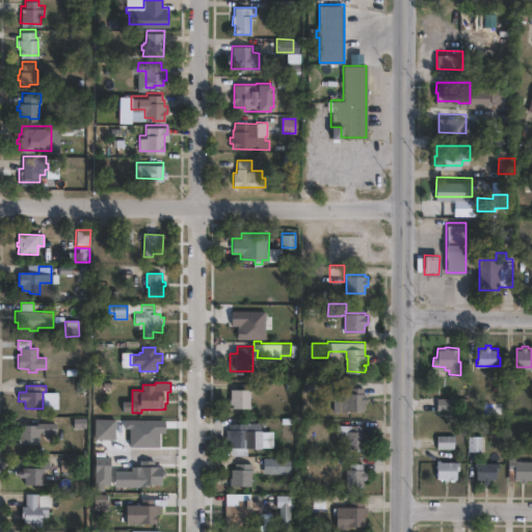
[(364,387),(364,394),(367,394),(367,402),(364,402),(364,411),(334,410),(335,392),(350,393),(350,386),(364,387)]
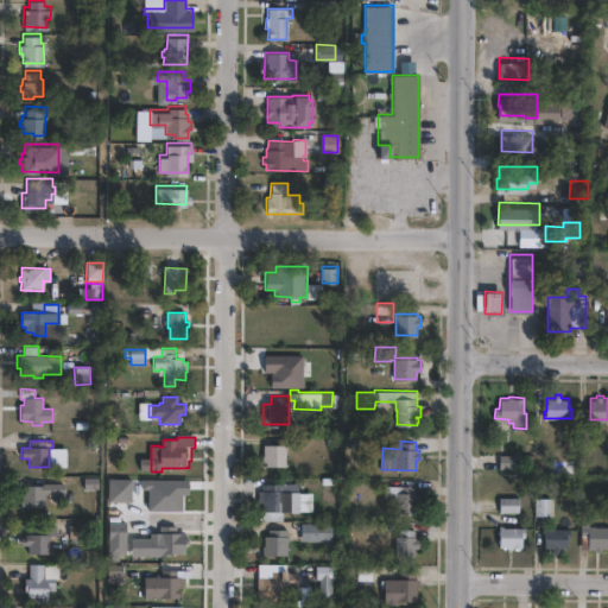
[(285,464),(263,464),(263,444),(285,444),(285,464)]
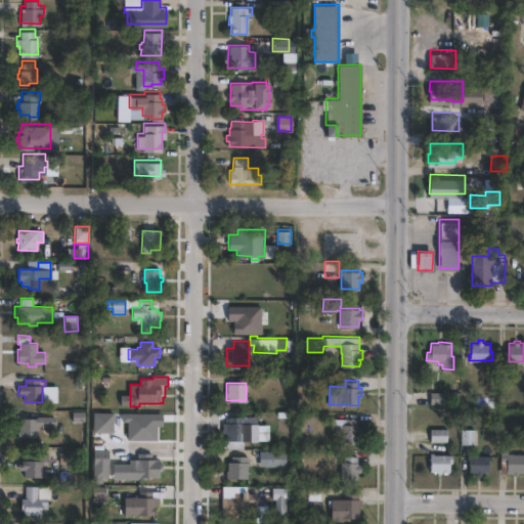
[(450,402),(431,402),(431,391),(450,391),(450,402)]
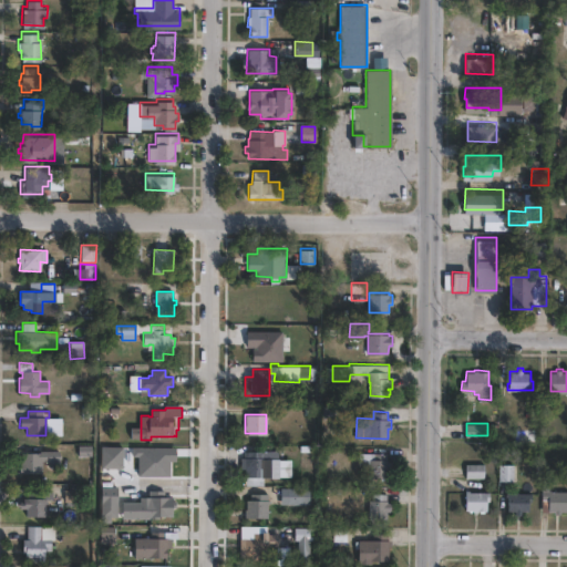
[(172,476),(151,476),(151,447),(173,449),(172,476)]
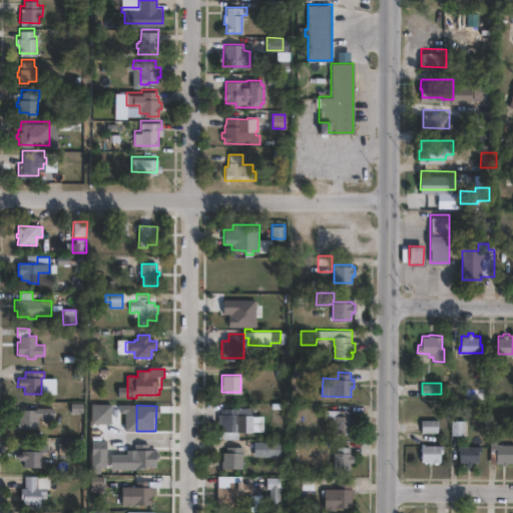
[(252,407),(252,415),(263,415),(263,430),(221,431),(221,423),(217,423),(217,414),(221,414),(221,407),(252,407)]
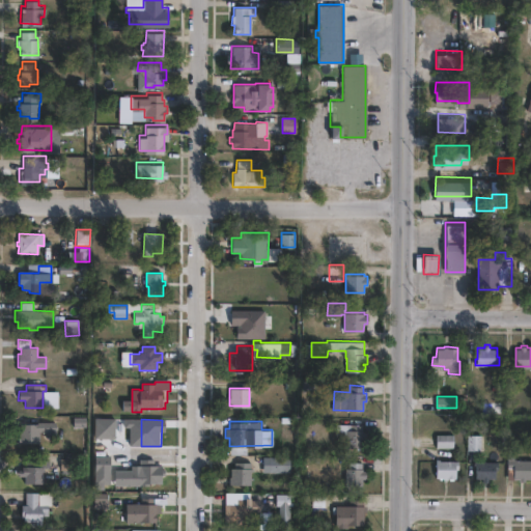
[(55,423),(54,437),(45,437),(45,432),(39,432),(38,444),(19,443),(20,424),(36,424),(36,422),(55,423)]
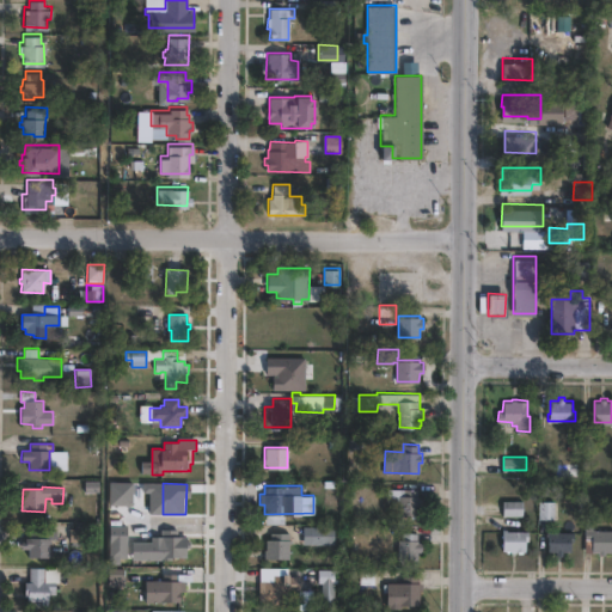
[(423,497),(422,507),(418,507),(417,515),(399,515),(399,501),(390,500),(390,495),(387,495),(387,488),(418,488),(418,497),(423,497)]
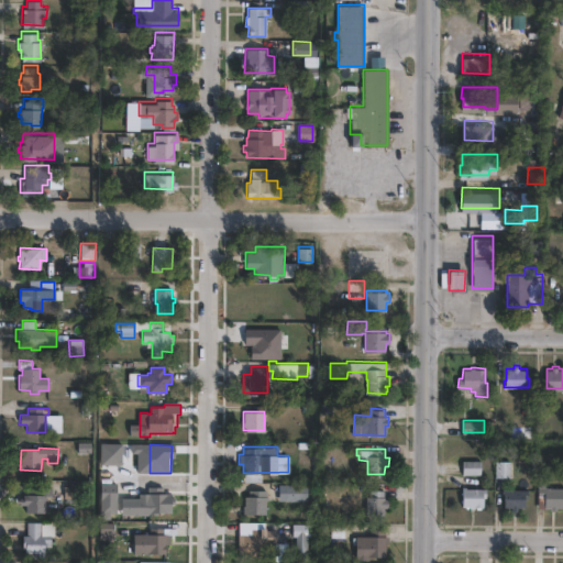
[(481,474),(463,474),(463,460),(481,460),(481,474)]
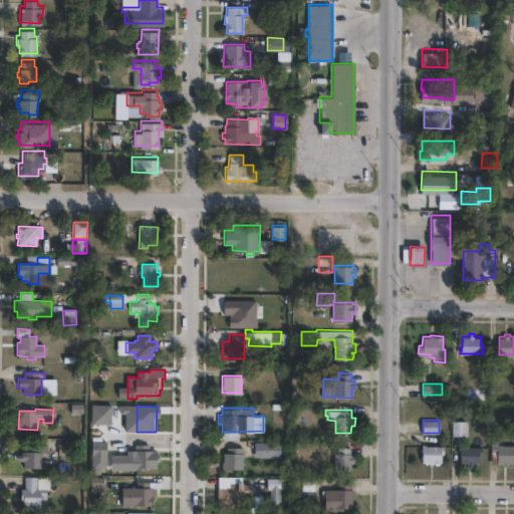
[(467,420),(466,434),(453,434),(453,420),(467,420)]
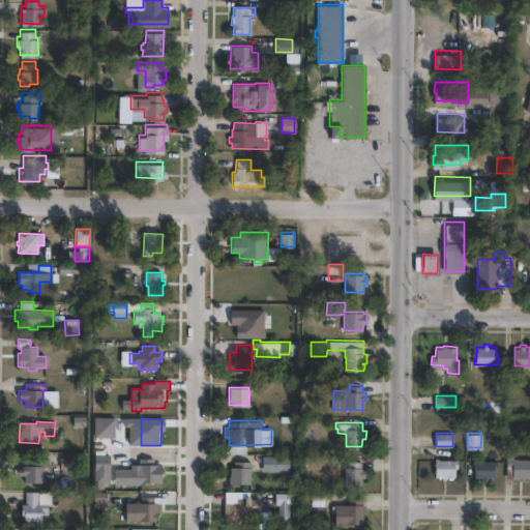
[(513,445),(513,459),(529,459),(529,477),(524,477),(524,479),(521,479),(521,477),(506,477),(506,445),(513,445)]
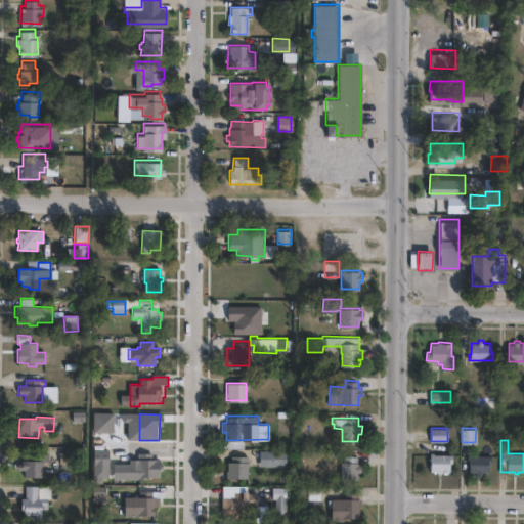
[(453,449),(453,456),(451,456),(450,466),(431,466),(432,447),(435,447),(435,448),(453,449)]
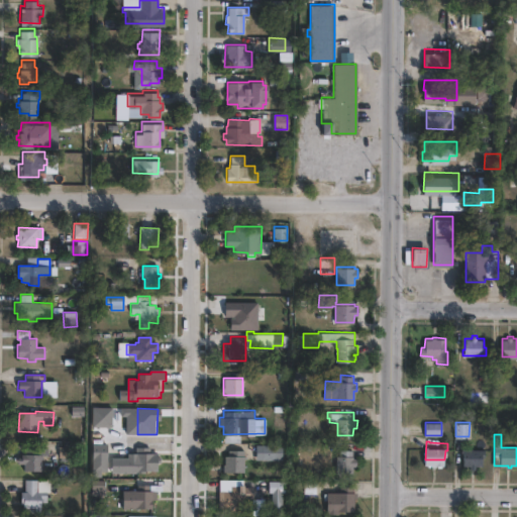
[(93,458),(106,458),(106,444),(93,444),(93,458)]
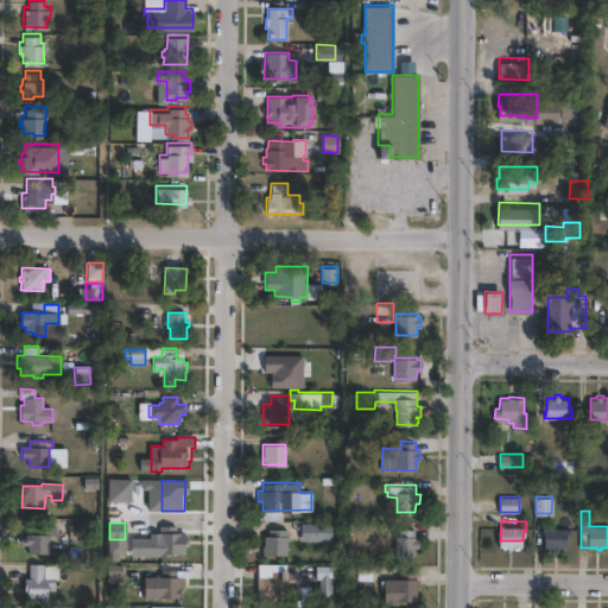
[(325,523),(324,540),(309,539),(309,523),(325,523)]
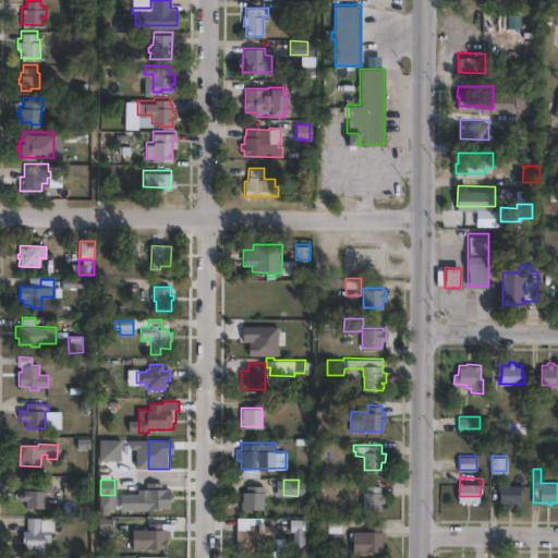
[(161,483),(161,489),(169,489),(169,494),(172,494),(172,499),(169,499),(169,509),(155,509),(155,511),(120,510),(120,495),(137,495),(137,489),(146,489),(146,483),(161,483)]
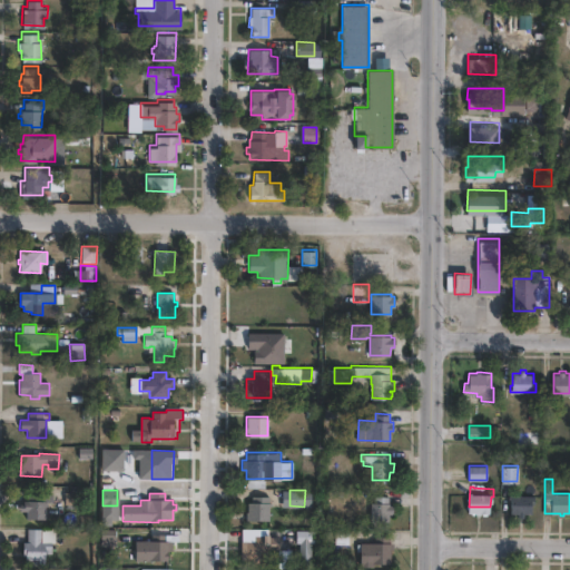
[(46,503),(46,520),(26,520),(27,511),(19,511),(19,504),(22,504),(22,501),(28,501),(28,494),(52,494),(52,503),(46,503)]
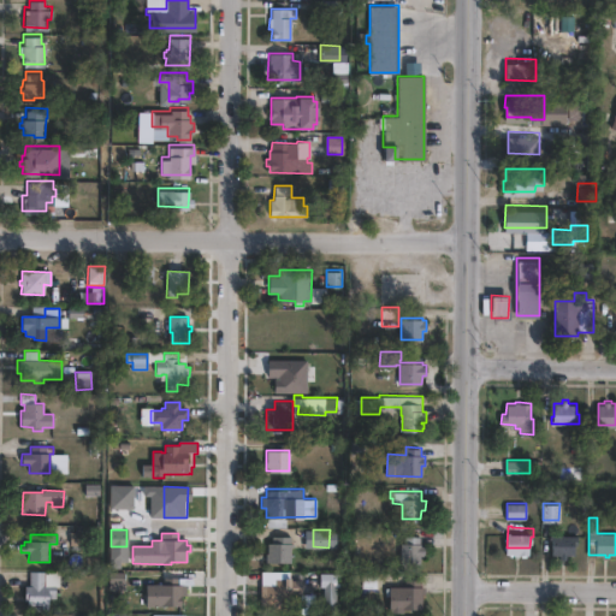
[(575,554),(552,554),(552,534),(579,534),(579,545),(575,545),(575,554)]
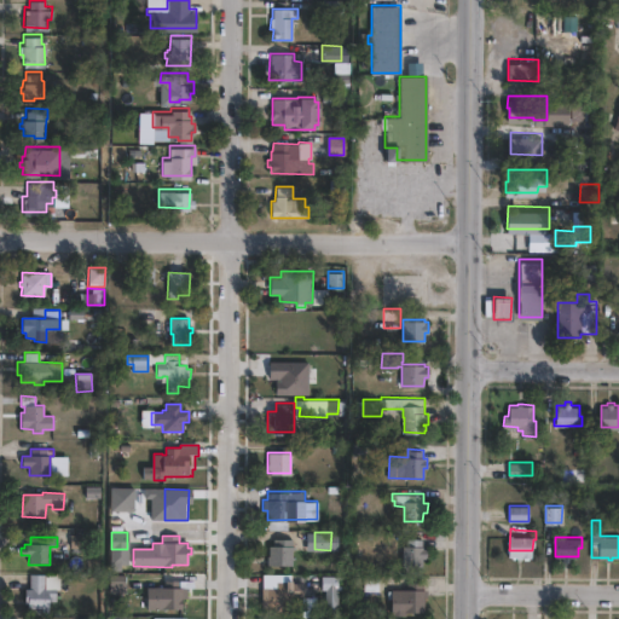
[(294,565),(267,565),(267,555),(268,555),(268,544),(273,544),(273,538),(293,538),(294,565)]
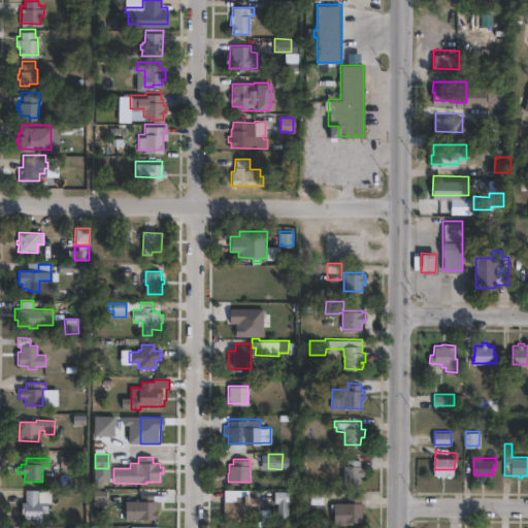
[(360,459),(360,467),(364,467),(364,476),(360,476),(360,483),(343,483),(343,465),(347,465),(347,459),(360,459)]
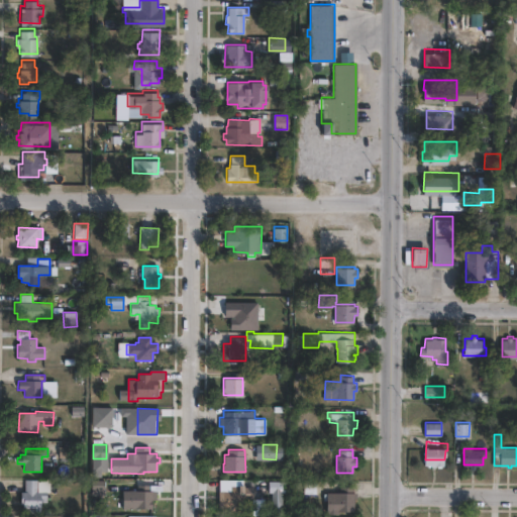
[(40,503),(40,508),(22,509),(22,505),(20,505),(20,492),(25,492),(25,480),(49,480),(49,493),(45,493),(45,503),(40,503)]
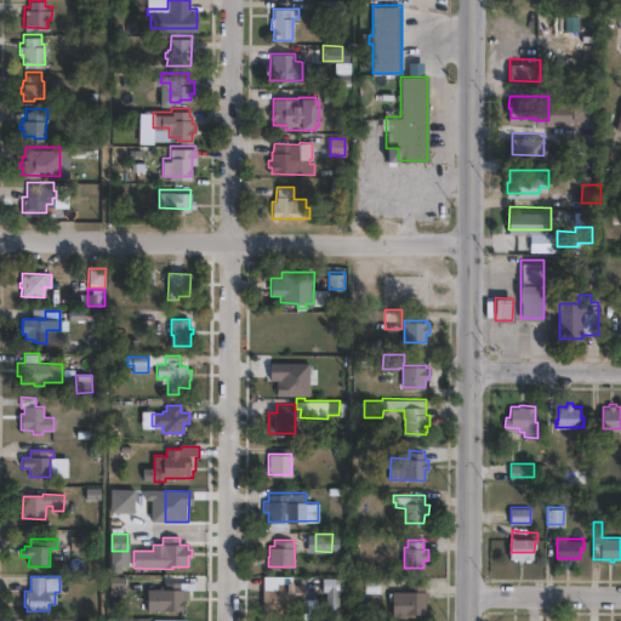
[(342,577),(342,591),(340,591),(340,609),(326,609),(326,590),(323,590),(323,576),(342,577)]
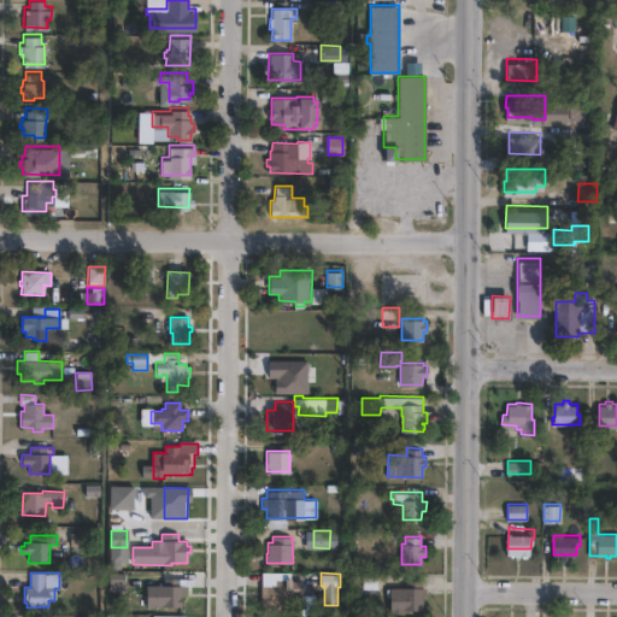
[(292,579),(291,593),(297,594),(295,601),(291,601),(291,607),(281,607),(281,605),(262,605),(263,585),(275,586),(275,577),(292,579)]
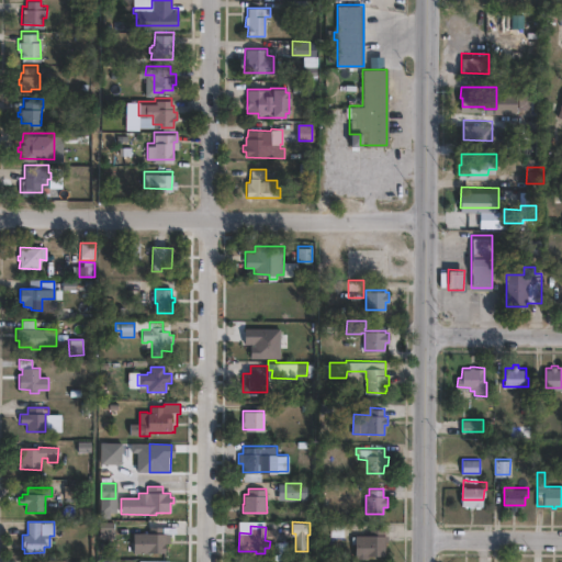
[(163,528),(163,534),(170,534),(170,543),(165,543),(165,553),(146,553),(147,542),(136,542),(136,534),(149,535),(149,527),(163,528)]
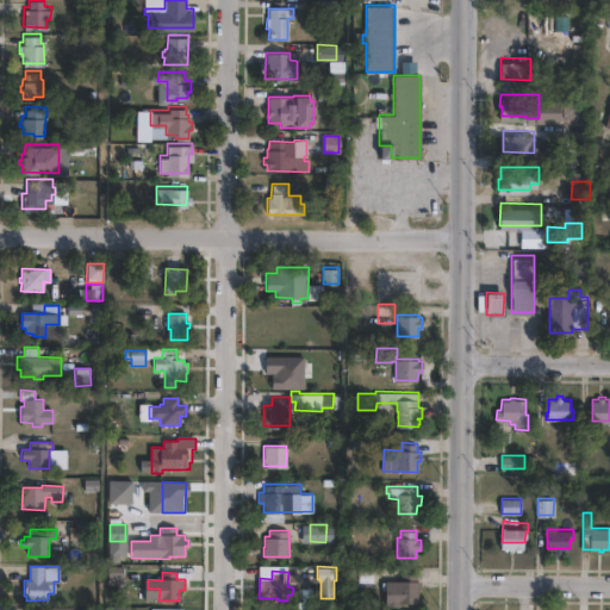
[(417,573),(417,580),(422,580),(422,587),(418,587),(417,603),(400,602),(400,607),(385,607),(385,580),(402,580),(402,573),(417,573)]
